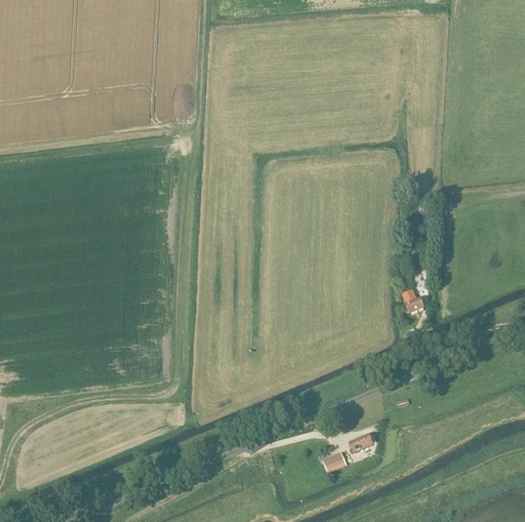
[(411,288),(412,276),(406,275),(407,269),(400,268),(399,275),(402,275),(401,287),(411,288)]
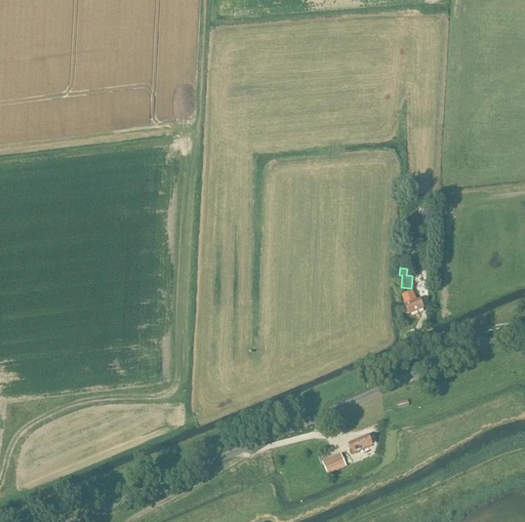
[(412,295),(403,299),(409,313),(423,307),(419,296),(414,298),(412,295)]
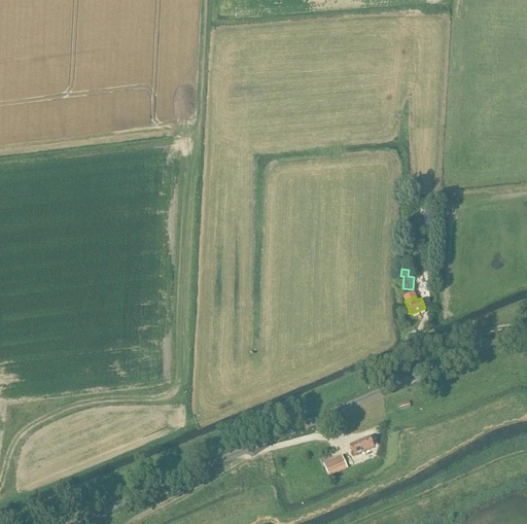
[(399,408),(411,405),(410,399),(398,402),(399,408)]
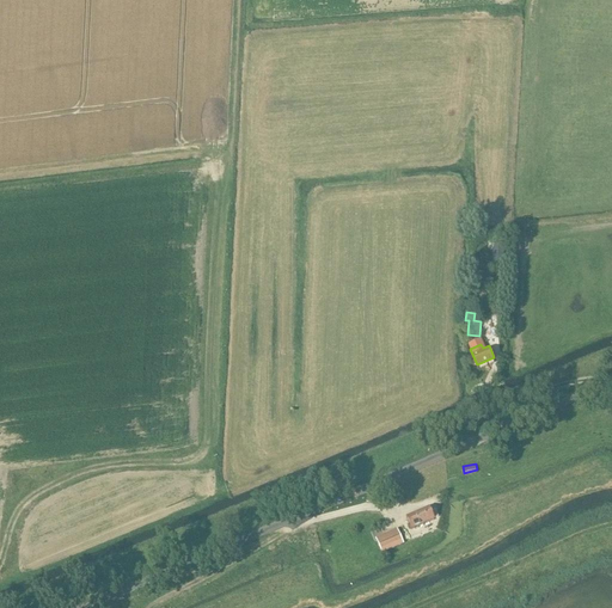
[(18,486),(18,485),(17,484),(17,483),(16,481),(14,481),(12,481),(11,481),(10,483),(8,484),(8,486),(8,487),(8,489),(10,490),(11,491),(12,491),(13,491),(14,491),(16,490),(17,489),(18,487),(18,486)]
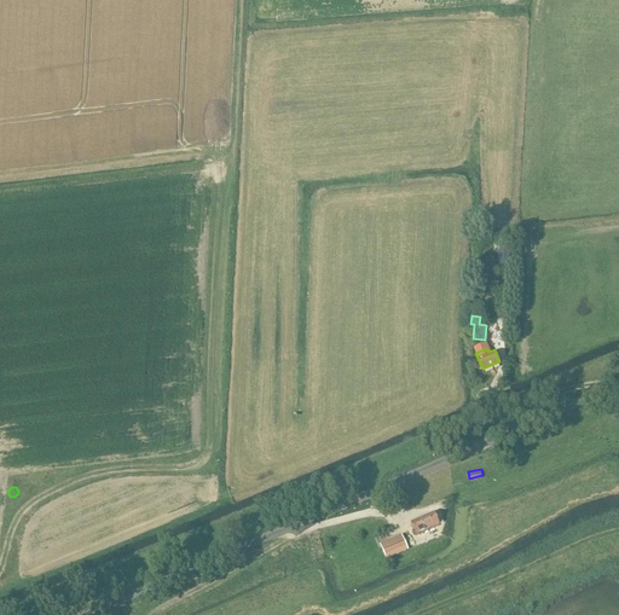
[(434,510),(410,520),(415,532),(439,522),(439,521),(443,520),(440,514),(437,515),(434,510)]
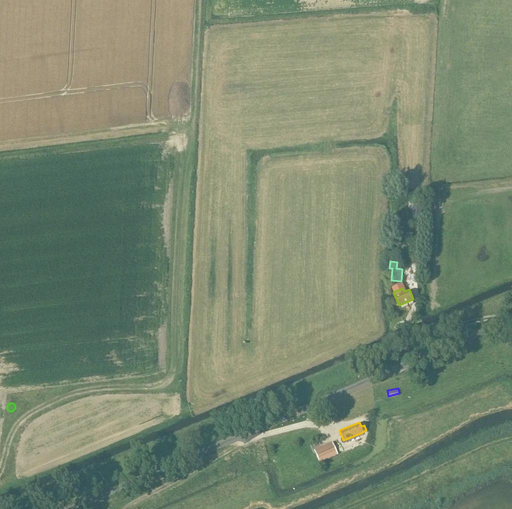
[(333,440),(314,448),(319,461),(338,453),(333,440)]
